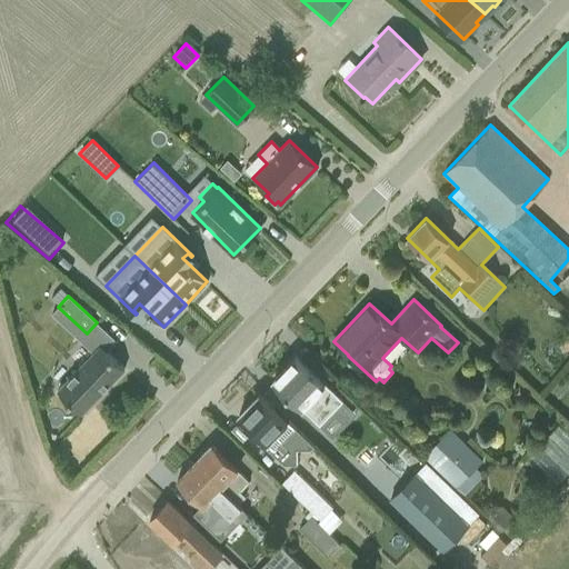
[(568,330),(556,335),(561,352),(568,349),(568,330)]
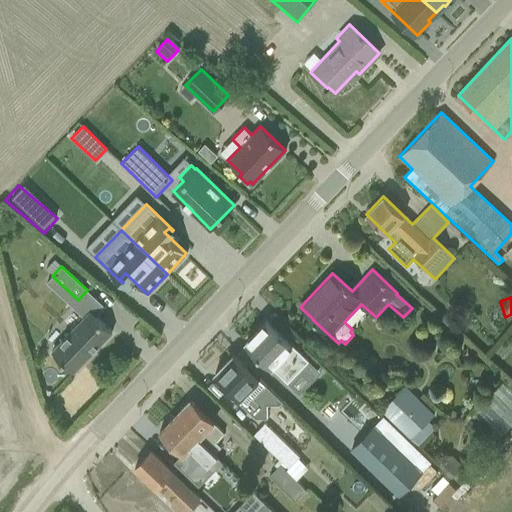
[(51,327),(36,344),(56,363),(60,359),(73,372),(111,331),(90,311),(63,338),(51,327)]
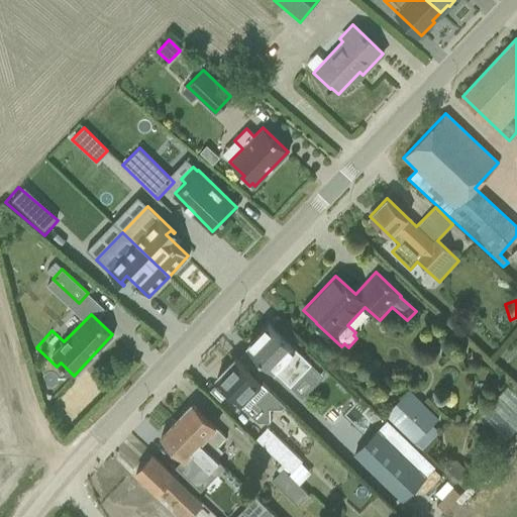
[(269,324),(247,346),(302,399),(323,377),(269,324)]
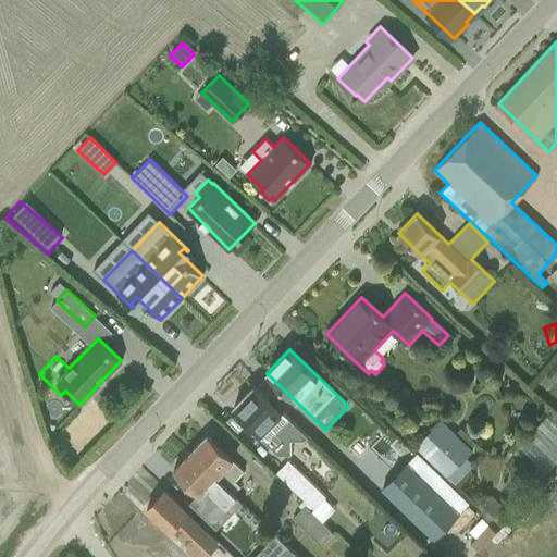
[(254,386),(233,408),(248,423),(246,425),(262,443),(263,442),(276,455),(289,455),(289,441),(304,440),(306,437),(254,386)]
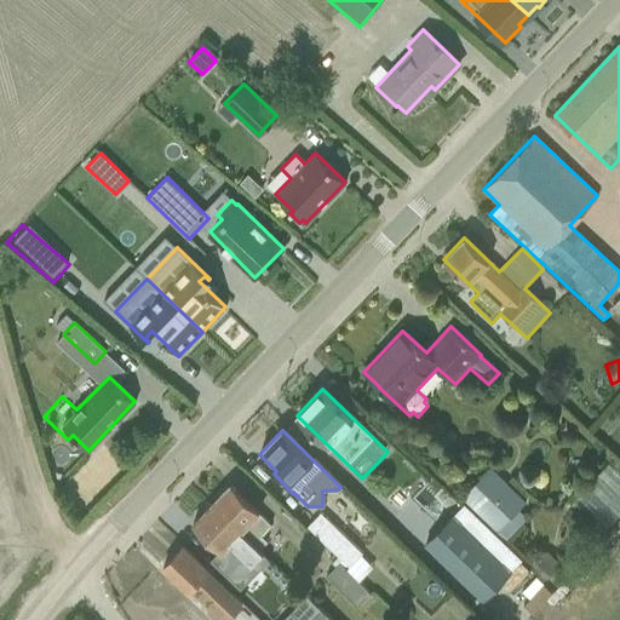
[(575,498),(607,527),(619,512),(619,475),(608,463),(575,498)]
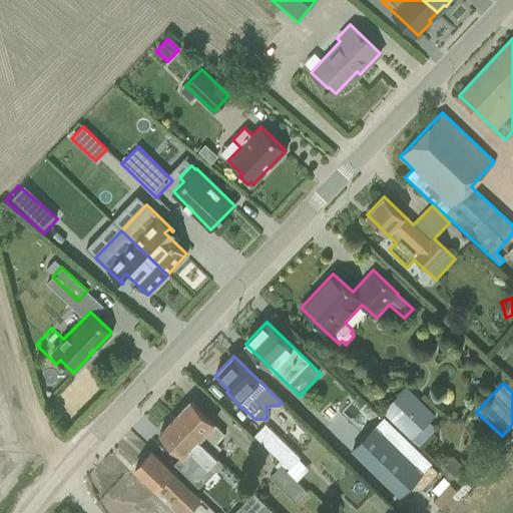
[(405,387),(381,412),(418,448),(436,430),(428,423),(434,416),(405,387)]
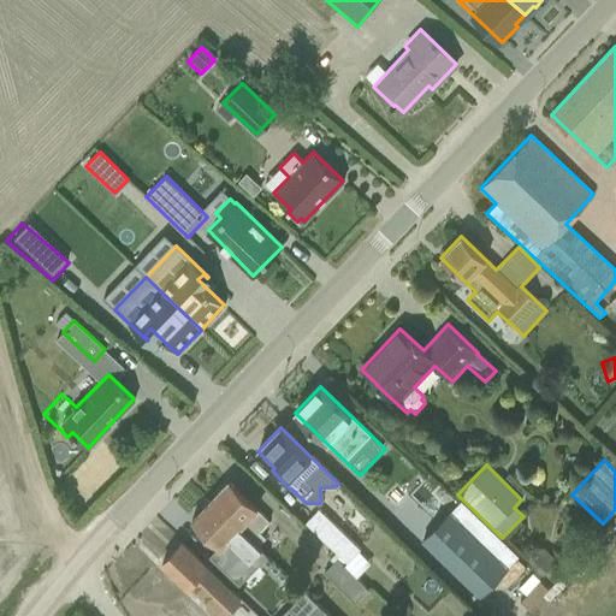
[(227,481),(209,501),(256,546),(265,537),(259,532),(270,521),(227,481)]
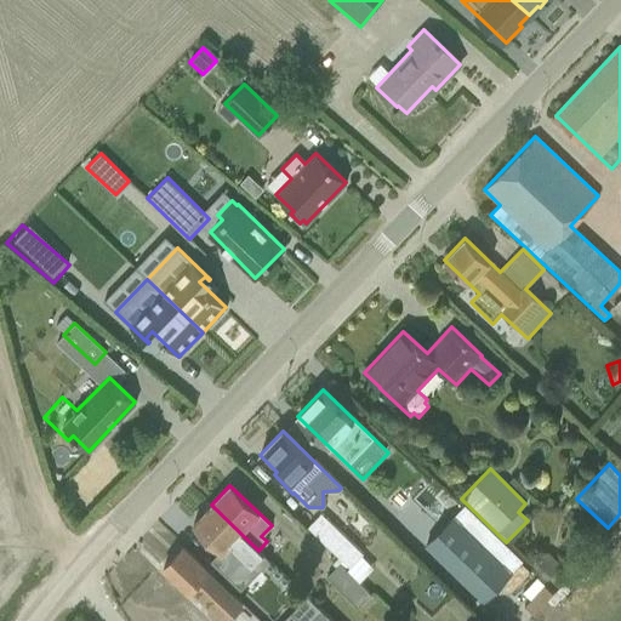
[(508,570),(431,494),(402,525),(480,600),(508,570)]
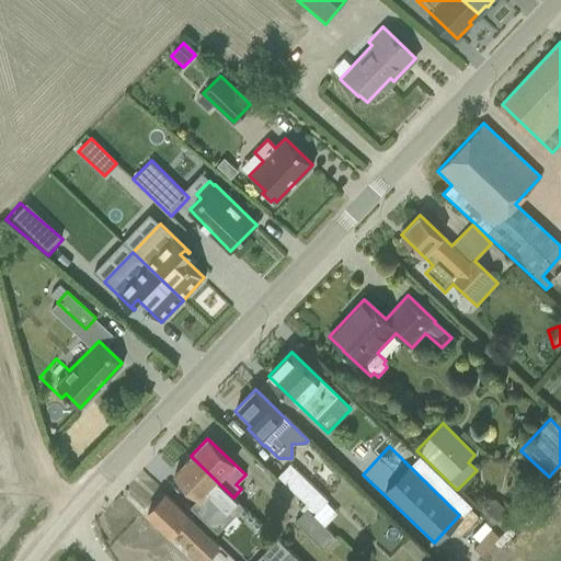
[(238,501),(233,497),(191,456),(174,473),(202,500),(208,493),(227,512),(238,501)]
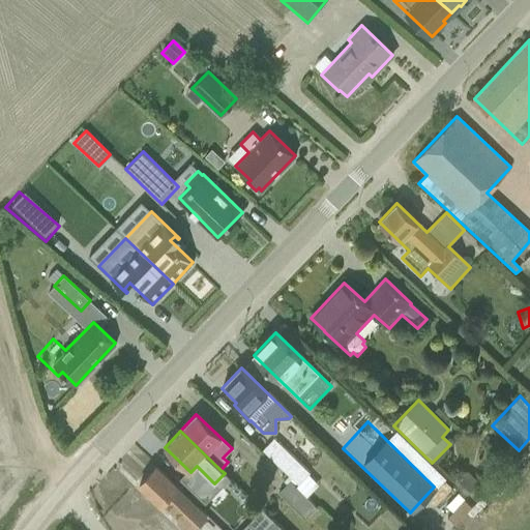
[(273,438),(262,450),(283,471),(297,484),(295,488),(305,498),(318,484),(307,475),(310,473),(273,438)]
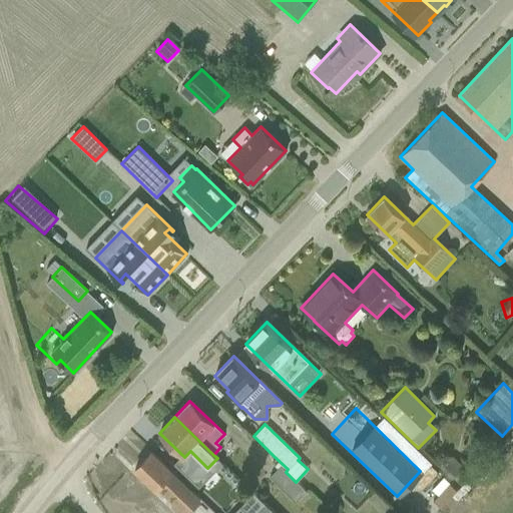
[(154,490),(159,485),(176,502),(171,506),(177,512),(185,512),(200,498),(151,452),(134,470),(154,490)]
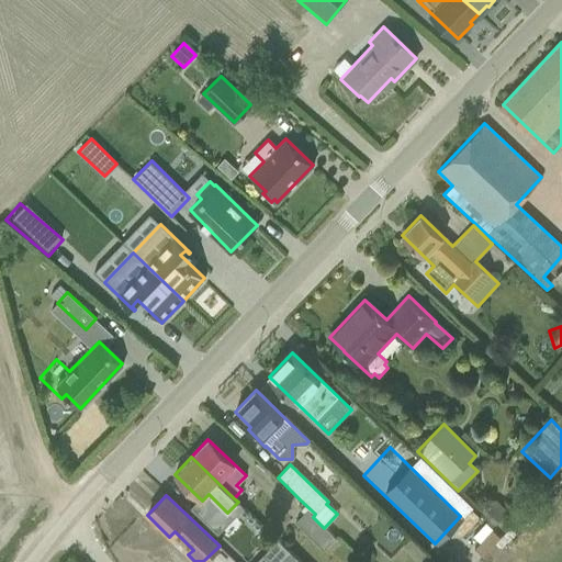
[(315,514),(300,499),(294,505),(303,514),(294,523),(323,550),(335,538),(324,528),(313,517),(315,514)]
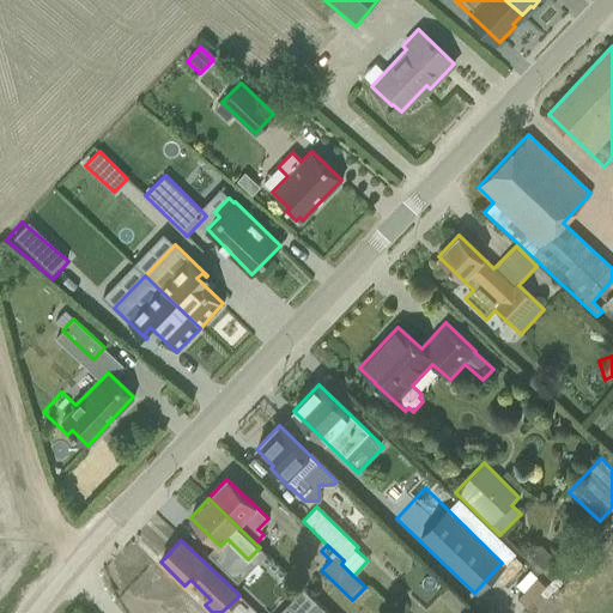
[(540,545),(526,559),(540,574),(554,560),(540,545)]
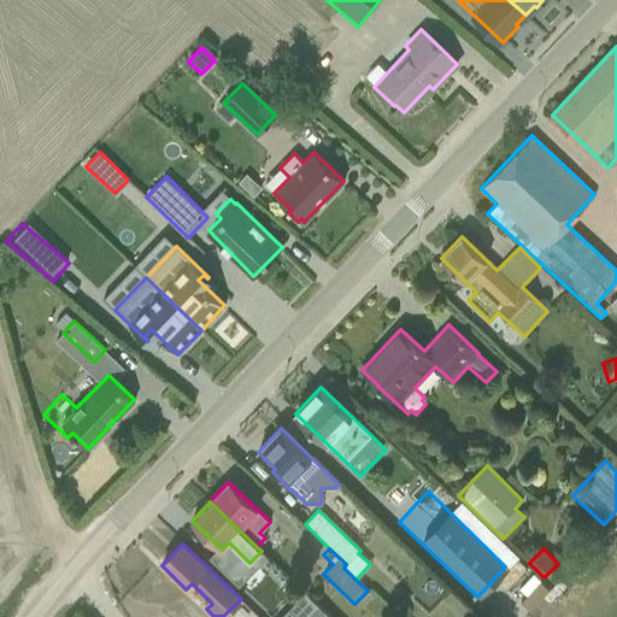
[(217,550),(204,563),(234,589),(245,577),(217,550)]
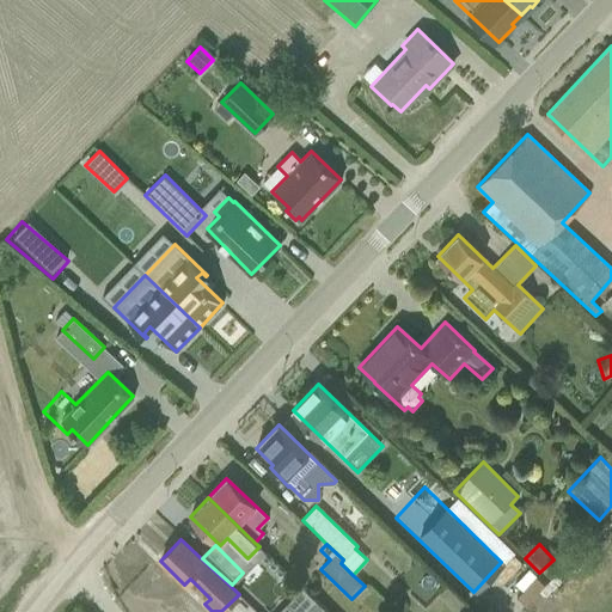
[(273,561),(262,570),(277,587),(288,576),(273,561)]
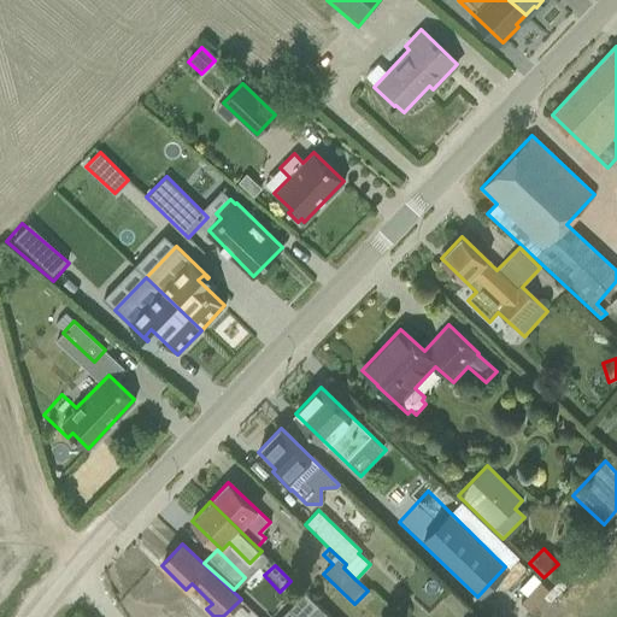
[(524,568),(509,582),(529,601),(545,586),(524,568)]
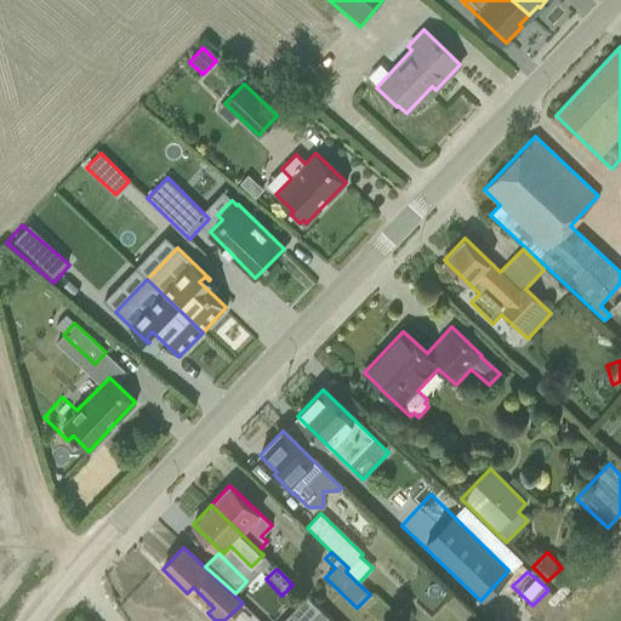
[(309,620),(331,620),(320,610),(309,620)]
